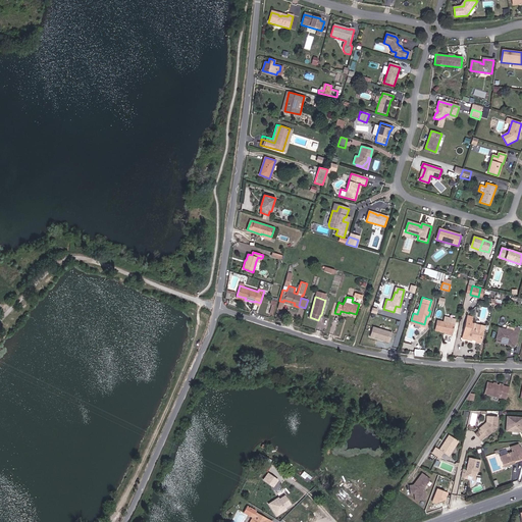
[(424,324),(411,320),(410,322),(425,327),(428,316),(426,316),(424,324)]
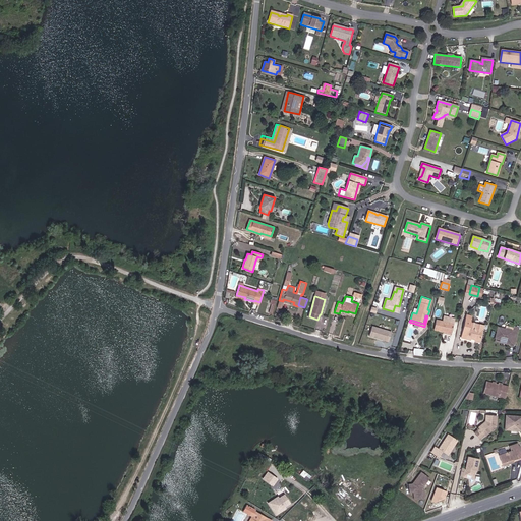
[(470,316),(466,315),(461,338),(465,339),(466,337),(470,338),(470,337),(475,338),(475,339),(480,340),(482,330),(473,327),(474,323),(469,322),(470,316)]
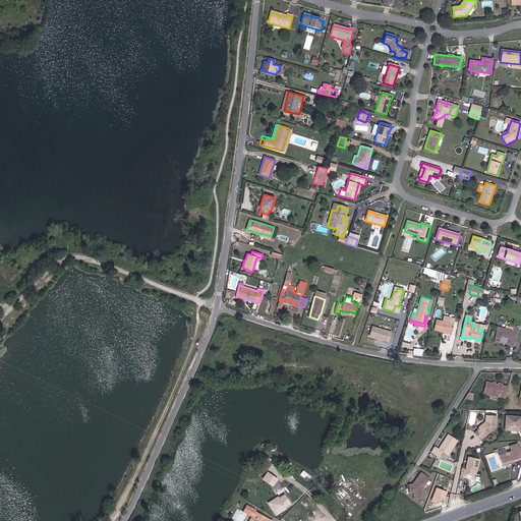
[(444,331),(452,333),(455,321),(446,319),(445,322),(436,319),(433,328),(444,331)]
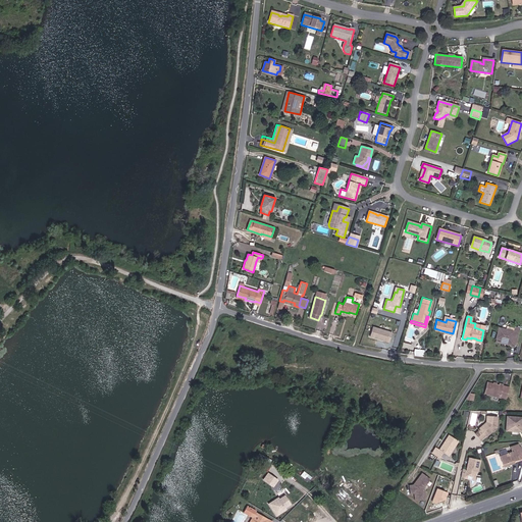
[(496,338),(497,338),(511,342),(510,344),(516,346),(520,328),(515,326),(514,331),(499,327),(496,338)]
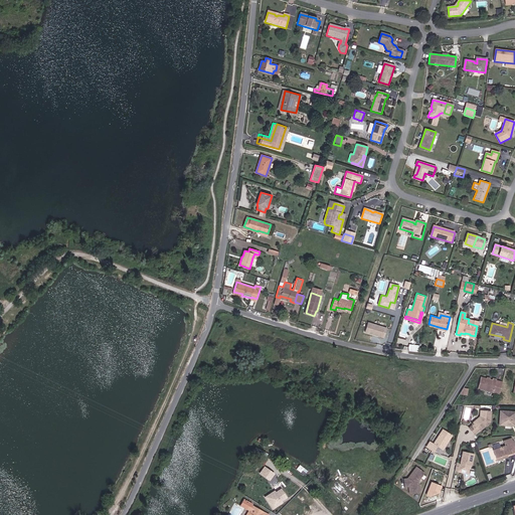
[(386,328),(366,323),(363,332),(383,338),(386,328)]
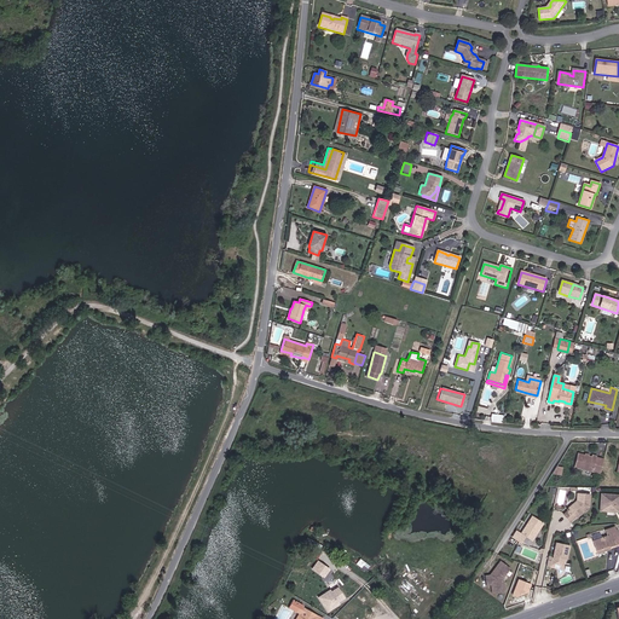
[(591,457),(589,456),(584,455),(578,453),(574,467),(593,472),(596,457),(597,456),(593,455),(591,457)]
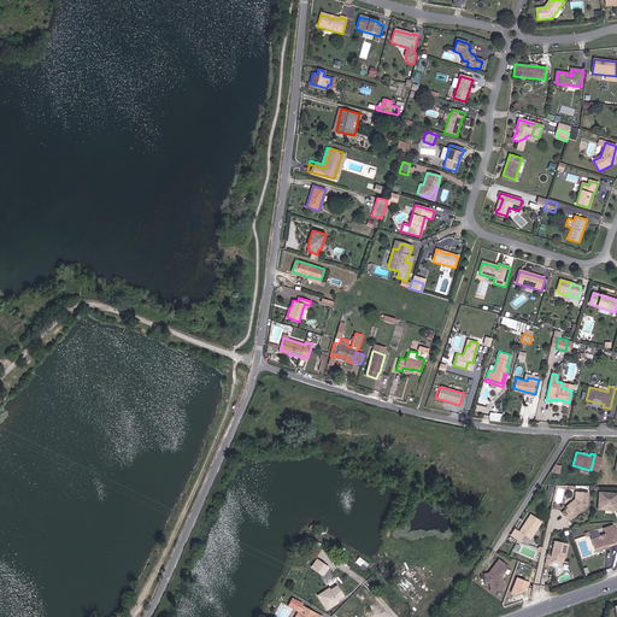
[(591,470),(598,471),(601,458),(594,456),(591,470)]
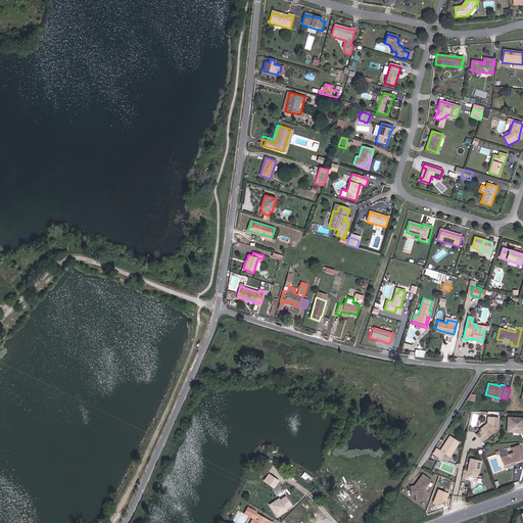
[(486,437),(492,432),(495,429),(497,427),(498,417),(487,416),(486,423),(479,429),(480,429),(475,434),(480,440),(485,436),(486,437)]
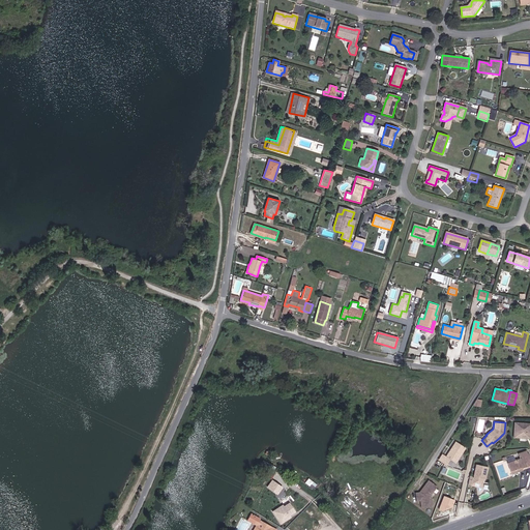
[(514,422),(513,437),(526,438),(527,423),(514,422)]
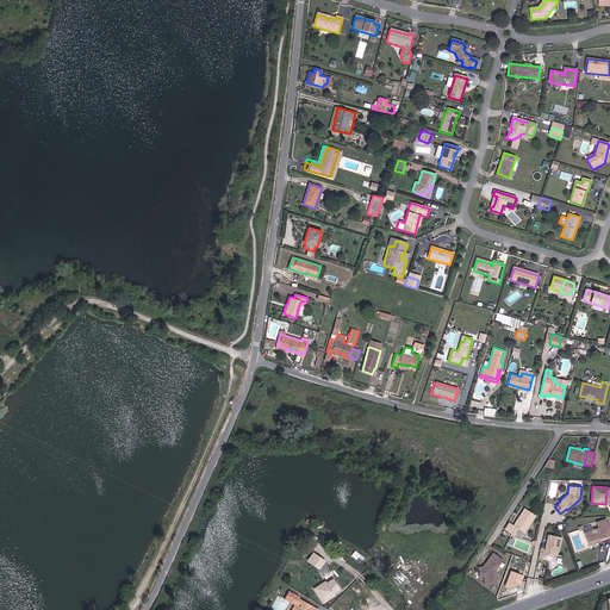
[(534,516),(523,509),(512,527),(509,524),(504,530),(512,536),(517,529),(524,533),(534,516)]
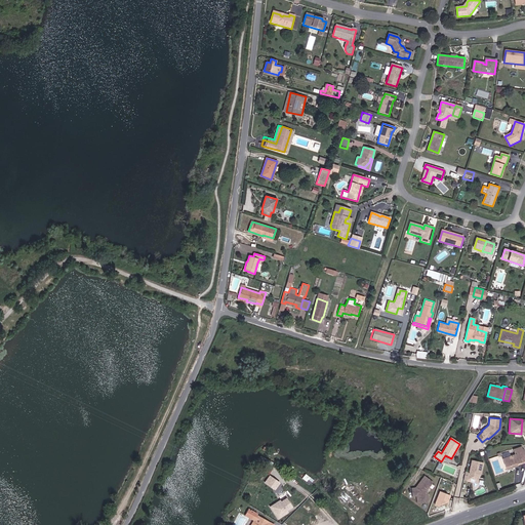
[(524,460),(524,454),(522,446),(513,449),(515,454),(501,458),(506,470),(518,467),(517,463),(524,460)]
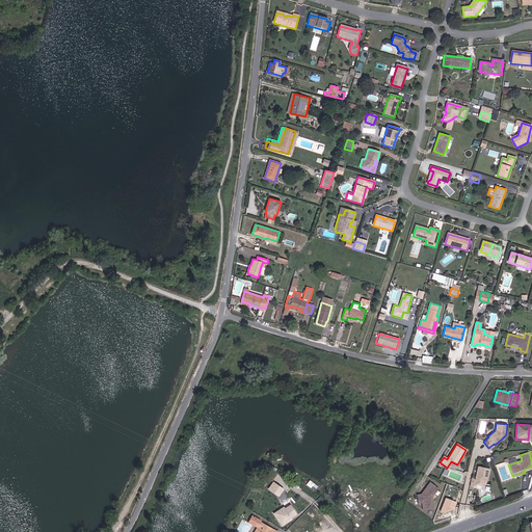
[(260,469),(267,473),(270,467),(264,462),(260,469)]
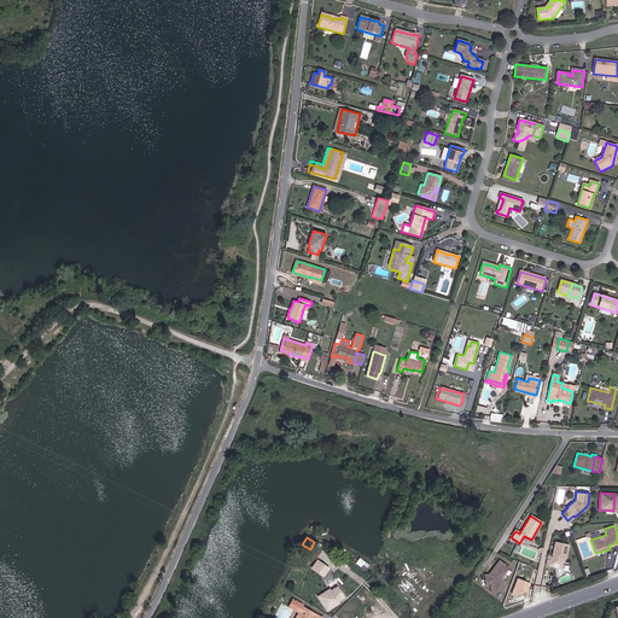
[(552,557),(548,555),(546,565),(551,566),(551,564),(558,566),(563,565),(563,563),(564,558),(564,555),(566,555),(569,546),(555,542),(552,557)]
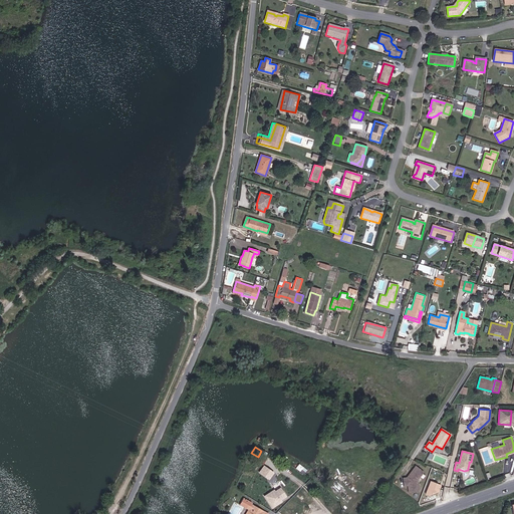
[(260,473),(271,479),(276,470),(264,464),(260,473)]
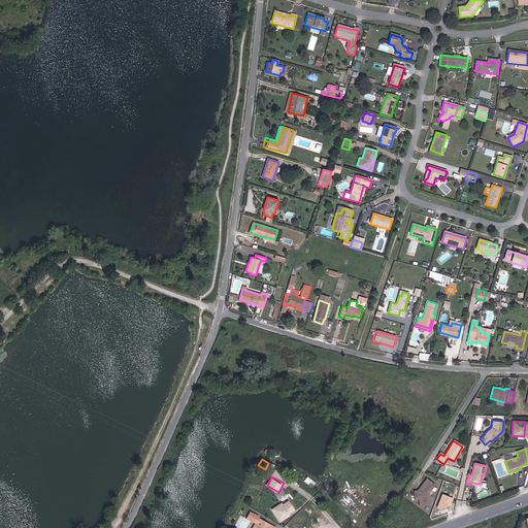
[(426,481),(422,488),(422,490),(421,492),(419,492),(414,493),(416,499),(420,499),(421,507),(431,505),(429,495),(434,486),(426,481)]
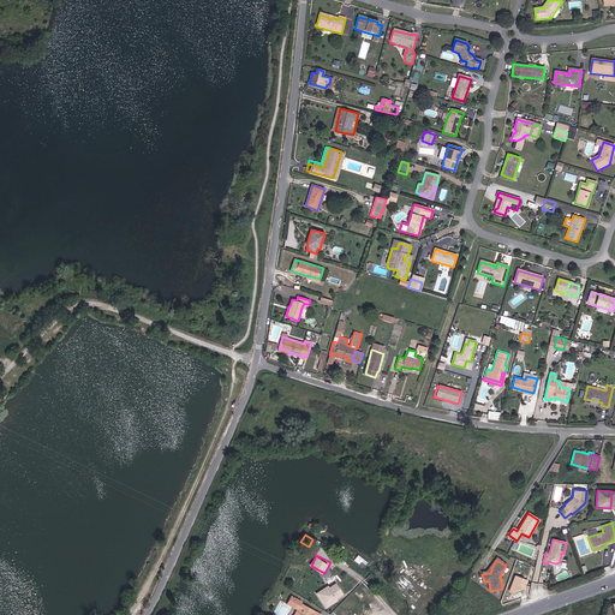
[(511,590),(519,592),(524,577),(515,574),(511,590)]
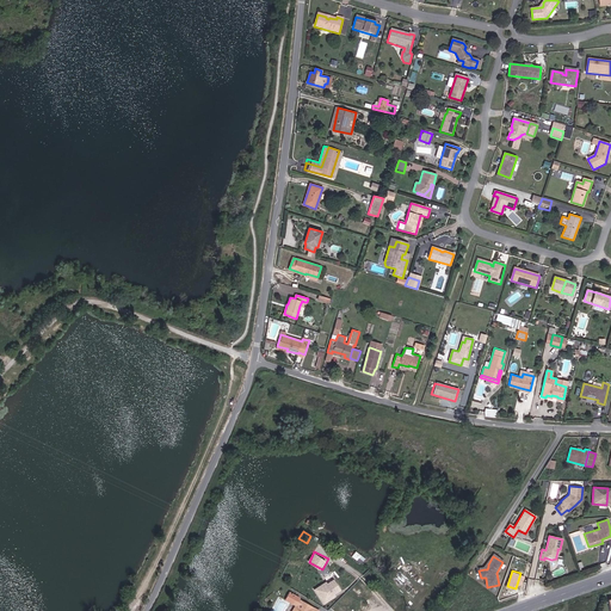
[(328,582),(328,580),(314,588),(323,604),(344,591),(335,578),(328,582)]
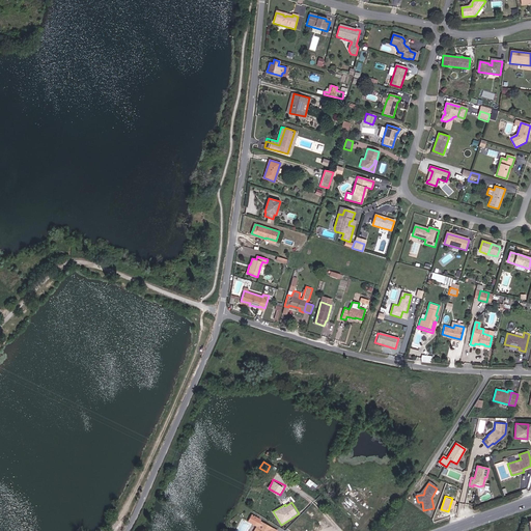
[(259,521),(253,530),(254,530),(257,526),(260,528),(263,523),(259,521)]
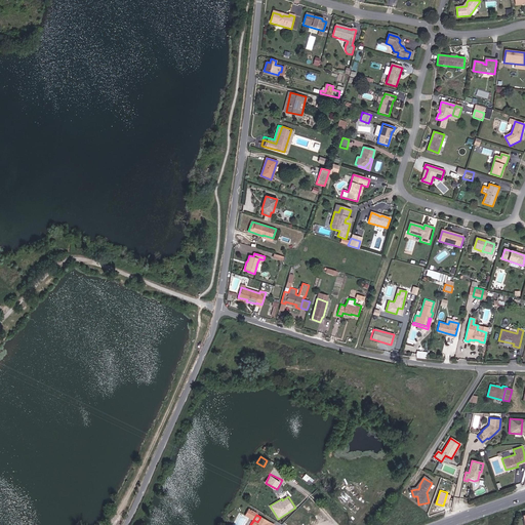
All buildings are outlined.
